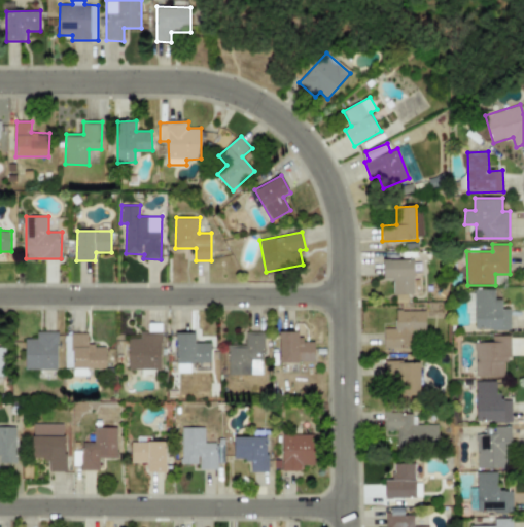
[(384,278),(394,279),(393,294),(414,294),(414,259),(384,259),(384,278)]
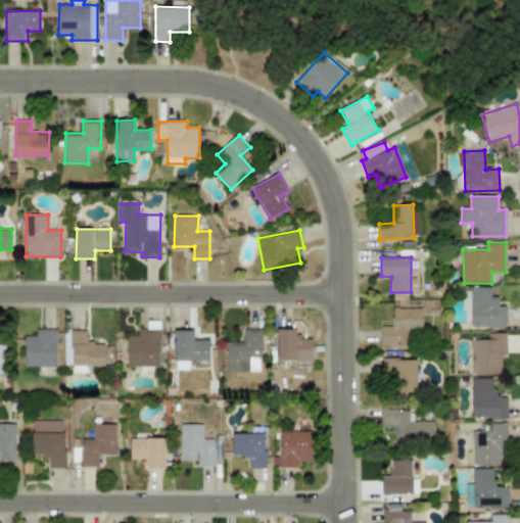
[(508,327),(507,306),(500,306),(500,297),(492,297),(491,287),(472,287),(472,327),(508,327)]
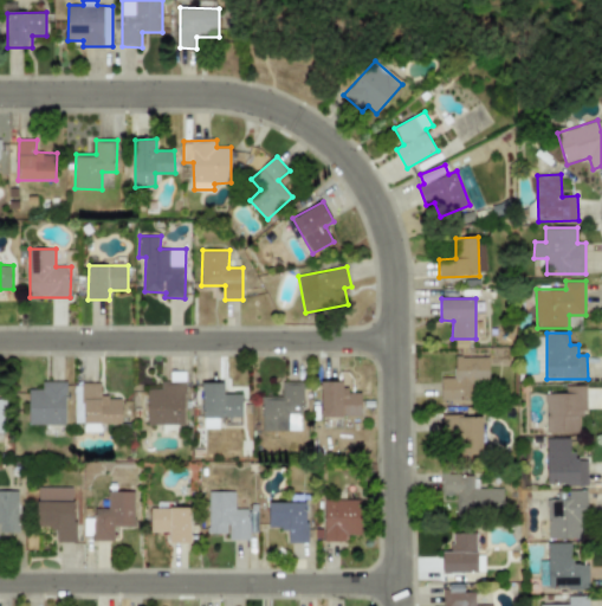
[(442,378),(442,398),(473,399),(473,384),(490,384),(491,356),(457,356),(457,378),(442,378)]
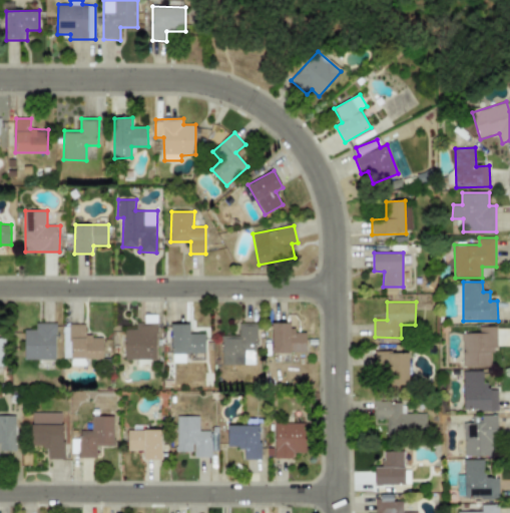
[(26,330),(26,360),(56,360),(57,323),(37,323),(37,330),(26,330)]
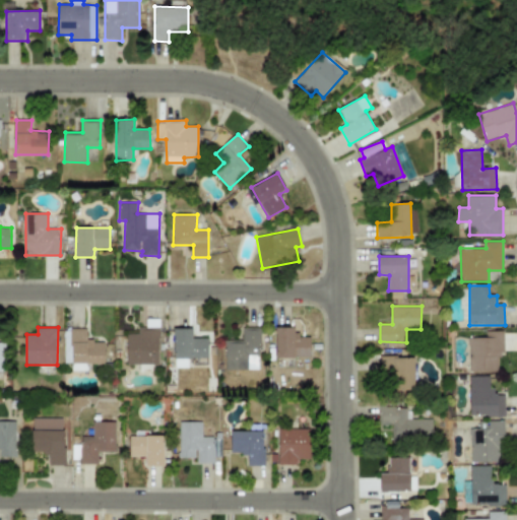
[(139,327),(139,334),(128,334),(128,364),(159,365),(160,327),(139,327)]
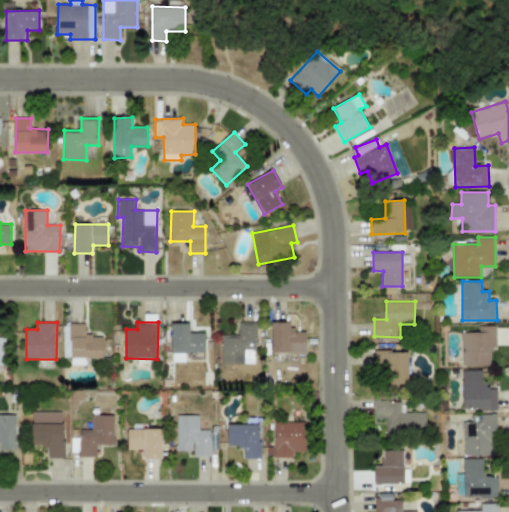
[(273,352),(306,351),(306,331),(293,332),(293,322),(272,322),(273,352)]
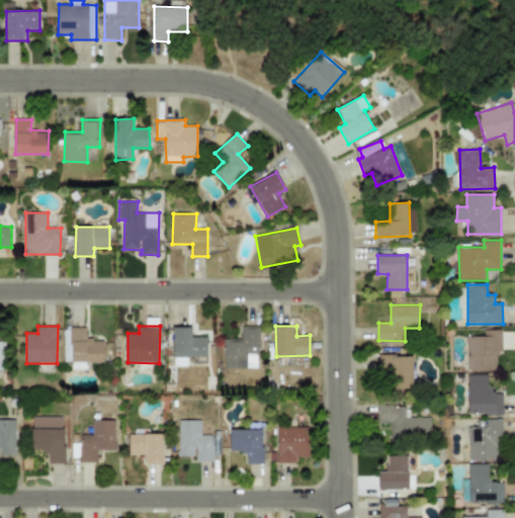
[(208,356),(208,336),(192,337),(192,327),(174,327),(175,366),(188,366),(188,357),(208,356)]
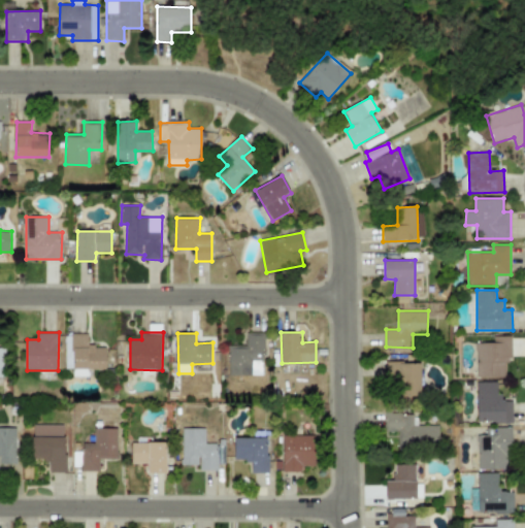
[(230,375),(262,374),(262,366),(254,366),(254,361),(265,361),(265,333),(248,333),(248,345),(230,345),(230,375)]
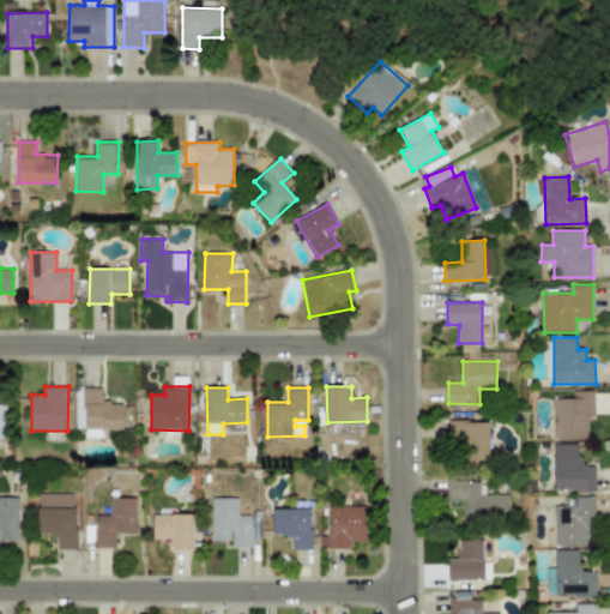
[(78,429),(125,428),(124,402),(103,403),(103,389),(77,389),(78,429)]
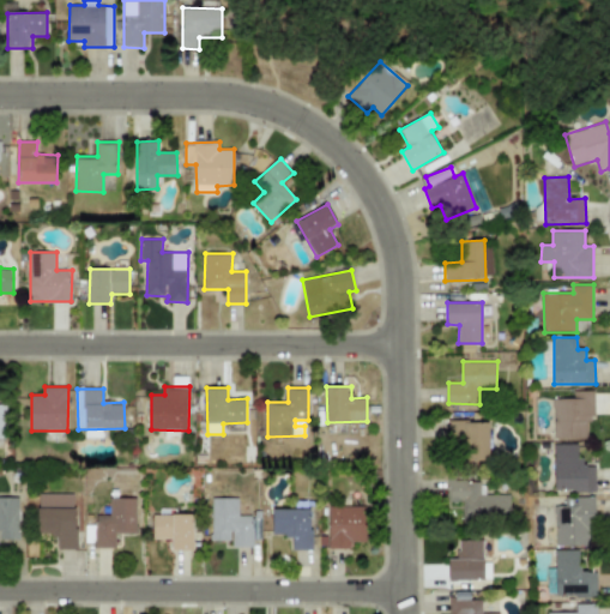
[(596,421),(596,390),(574,391),(574,398),(555,398),(555,439),(590,438),(590,421),(596,421)]
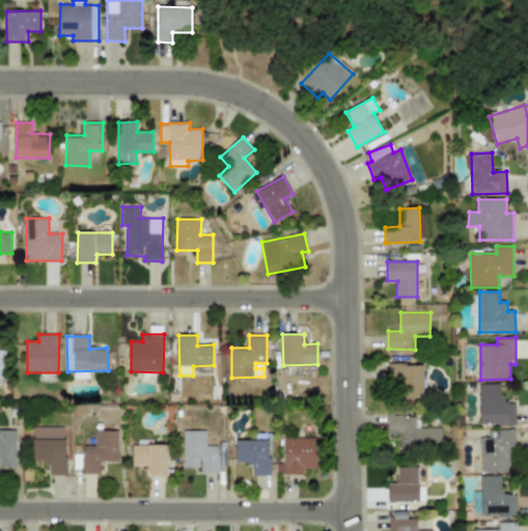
[(423,363),(389,364),(389,384),(401,383),(403,398),(424,398),(423,363)]
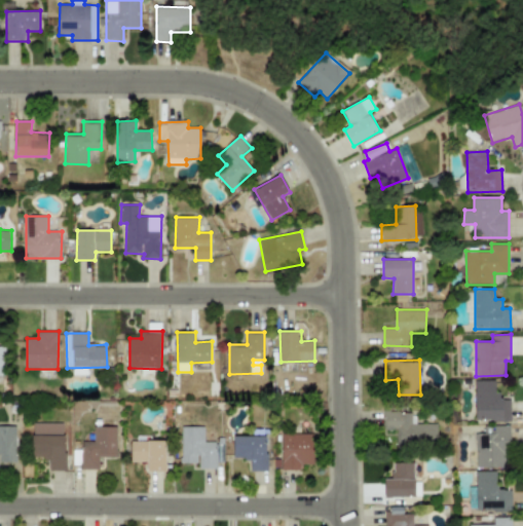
[(477,380),(476,420),(512,420),(512,400),(497,400),(498,380),(477,380)]
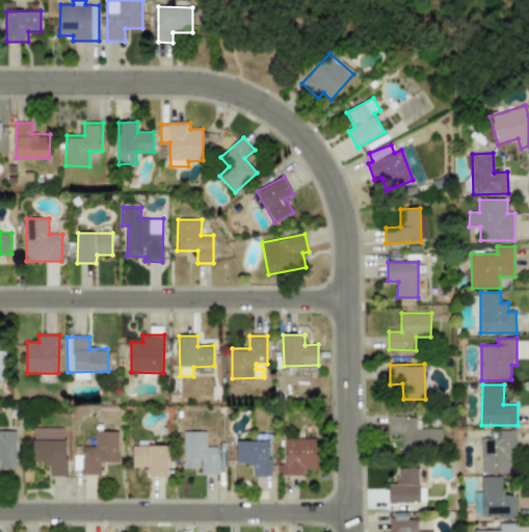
[(389,434),(403,434),(403,450),(443,450),(443,429),(417,428),(417,417),(389,416),(389,434)]
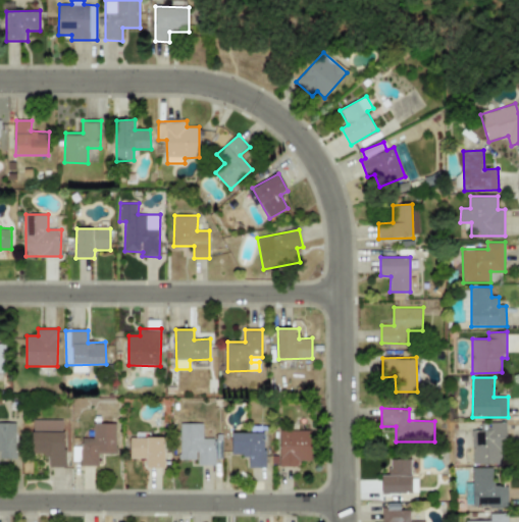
[(50,467),(65,467),(66,420),(34,419),(33,455),(50,455),(50,467)]
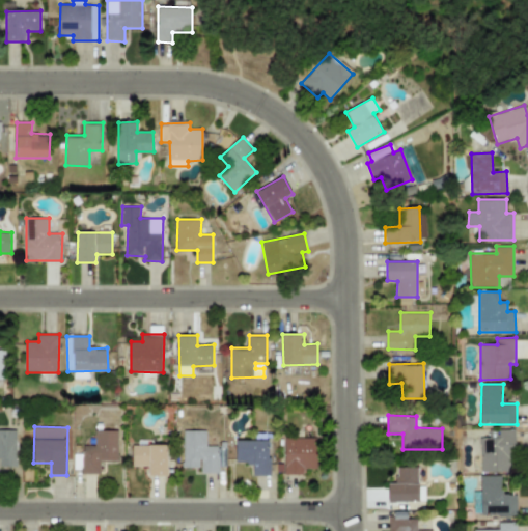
[(473,438),(473,455),(482,455),(482,472),(513,472),(513,429),(490,429),(490,438),(473,438)]
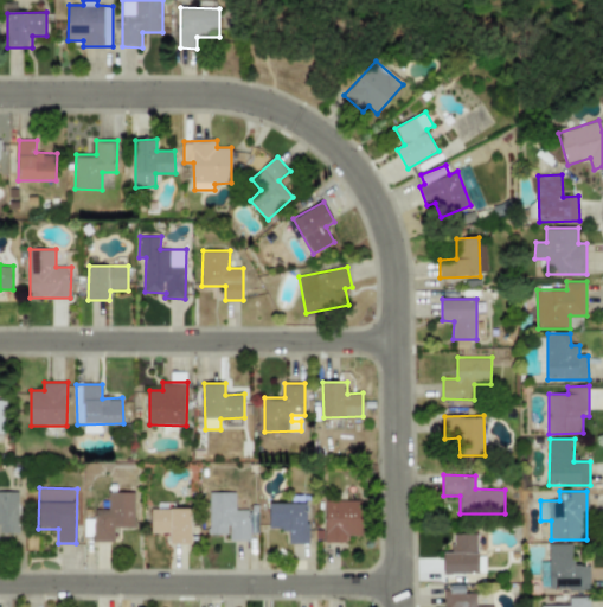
[(95,541),(115,541),(115,528),(136,528),(135,492),(109,492),(109,509),(94,509),(95,541)]
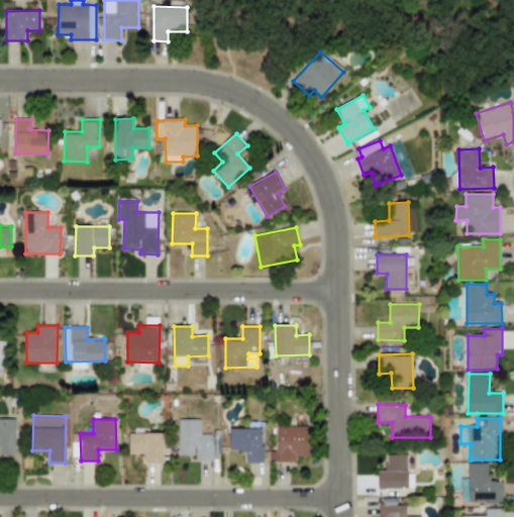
[(179,455),(196,454),(196,461),(214,460),(213,423),(202,423),(202,419),(179,419),(179,455)]
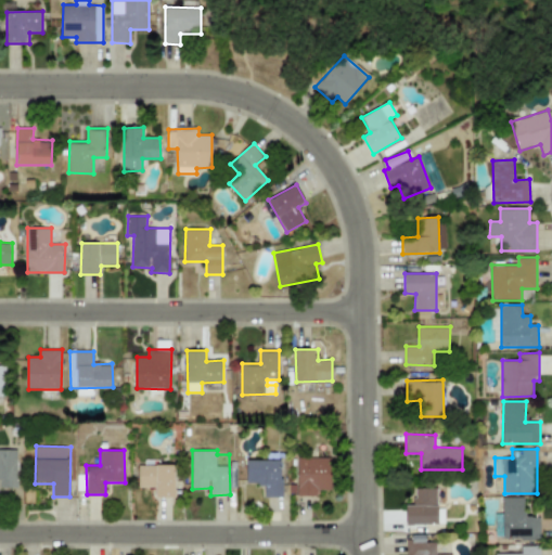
[(298,495),(319,497),(319,490),(331,490),(332,457),(299,456),(298,495)]
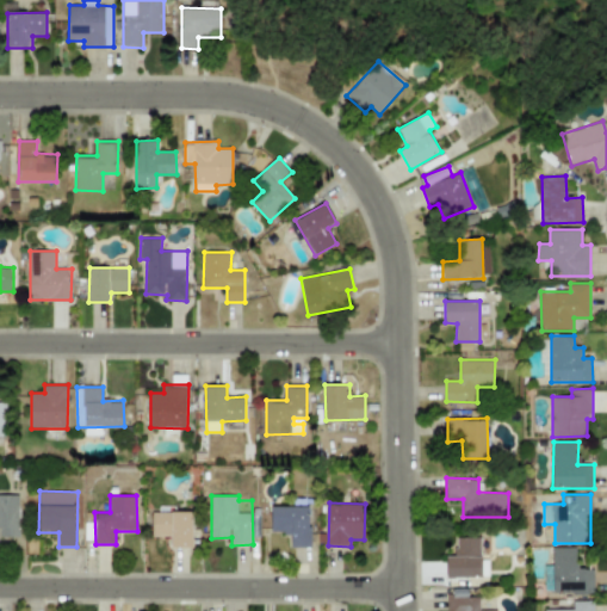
[(311,506),(272,506),(272,532),(292,532),(292,547),(311,548),(311,506)]
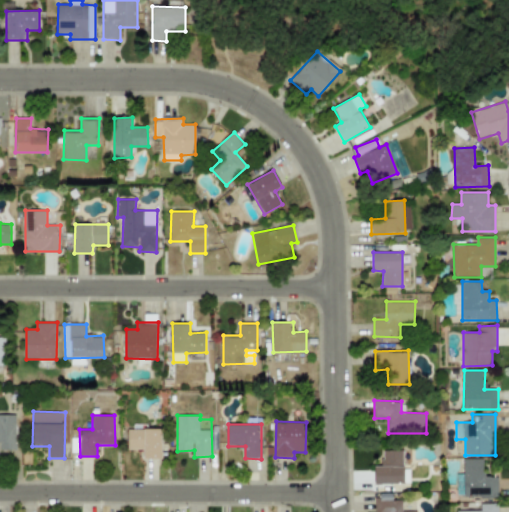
[(129,449),(144,449),(144,459),(163,458),(162,429),(128,429),(129,449)]
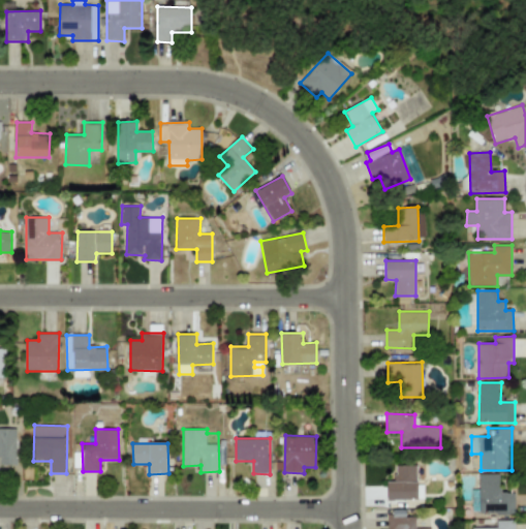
[(416,465),(395,465),(396,481),(387,481),(388,500),(418,499),(416,465)]
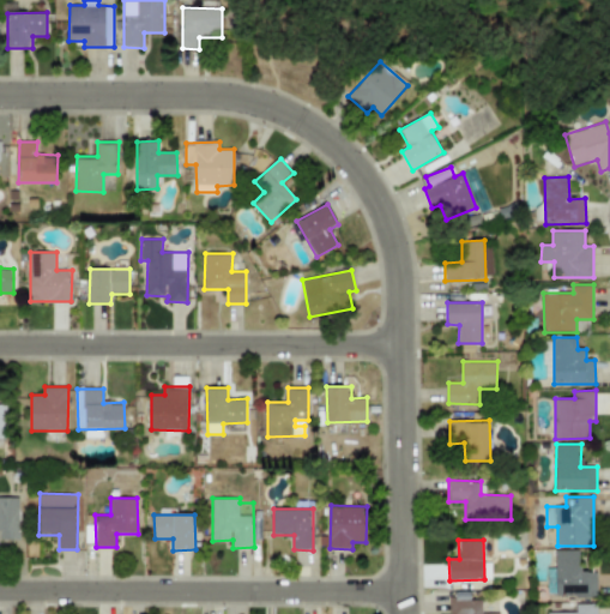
[(556,596),(598,595),(597,572),(581,572),(581,551),(556,551),(556,596)]
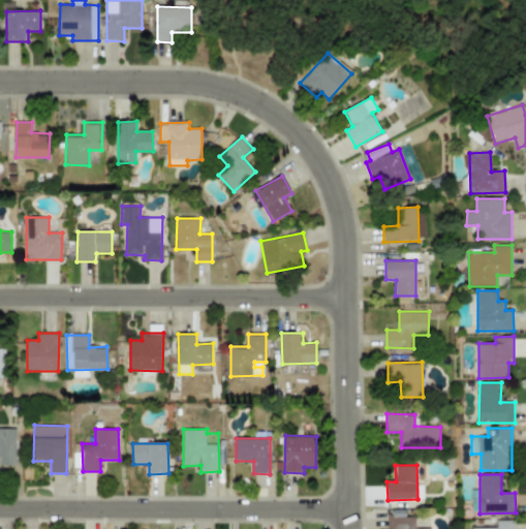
[(432,528),(432,527),(415,528),(415,517),(406,517),(406,511),(388,511),(388,528),(432,528)]
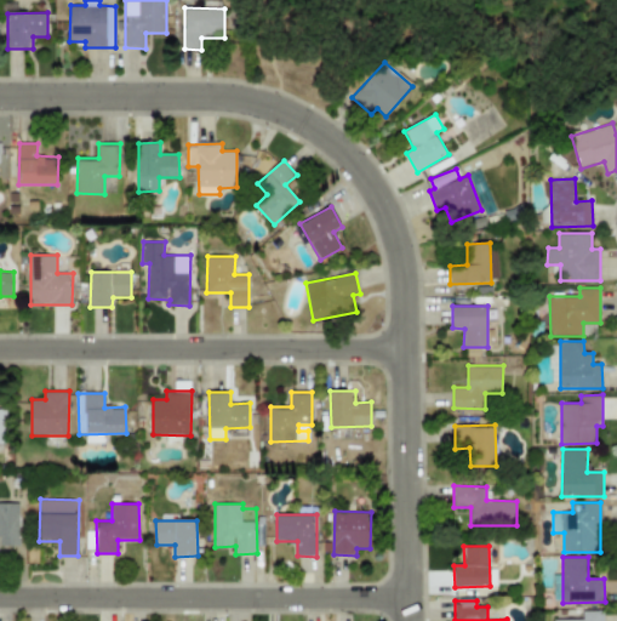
[(583,619),(554,620),(604,620),(604,610),(583,611),(583,619)]
